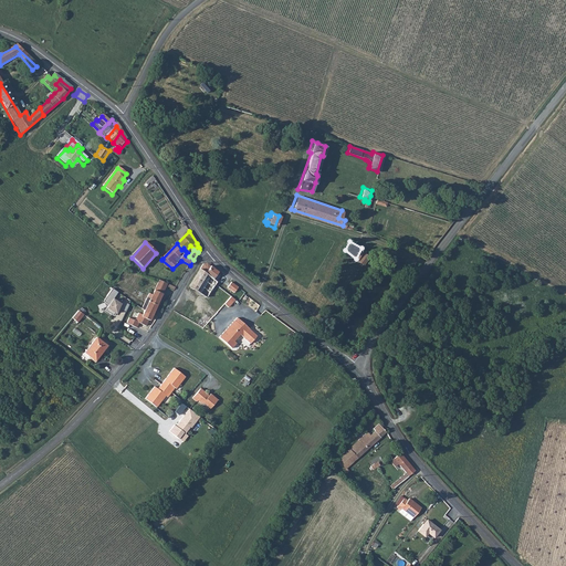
[(369,255),(363,251),(356,259),(363,264),(369,255)]
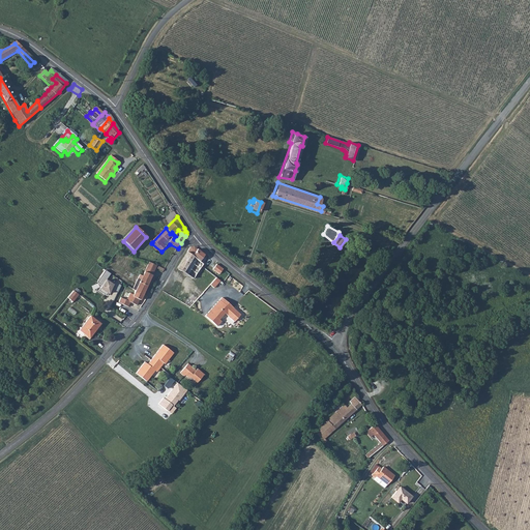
[(188,252),(186,255),(200,262),(203,258),(205,255),(202,253),(194,247),(190,249),(188,252)]
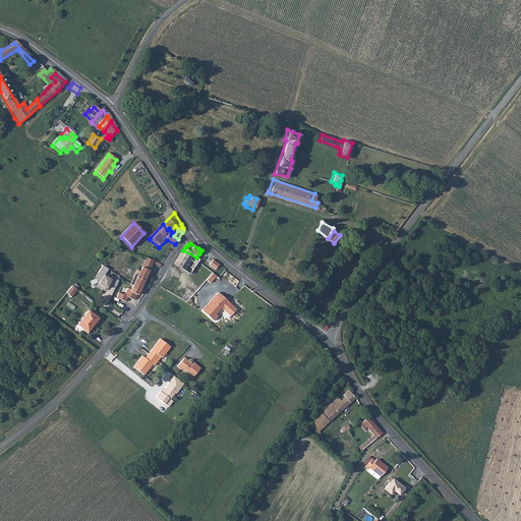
[(200,259),(196,257),(183,250),(175,266),(192,275),(199,264),(200,259)]
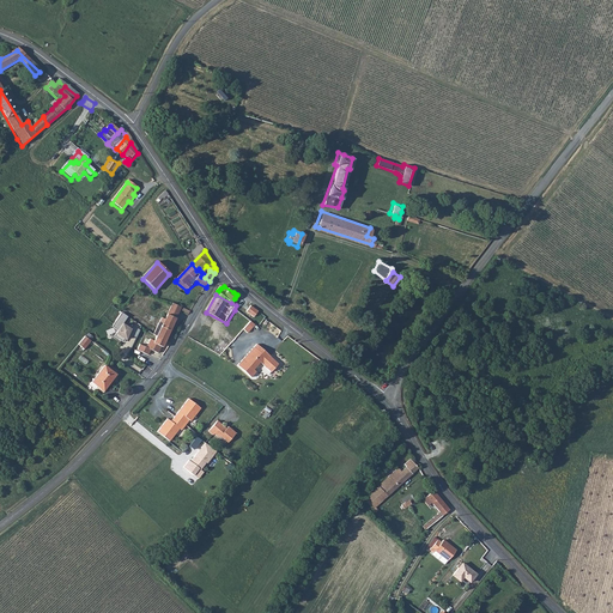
[(161,323),(158,331),(162,332),(159,338),(170,344),(184,313),(186,309),(174,304),(164,325),(161,323)]
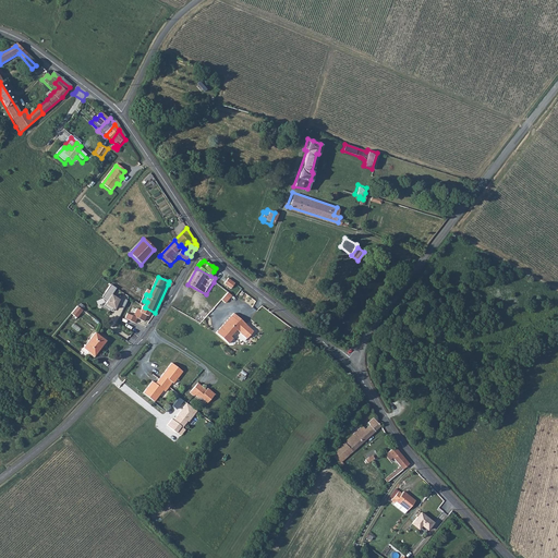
[(231,278),(227,283),(233,288),(234,287),(235,284),(238,282),(231,278)]
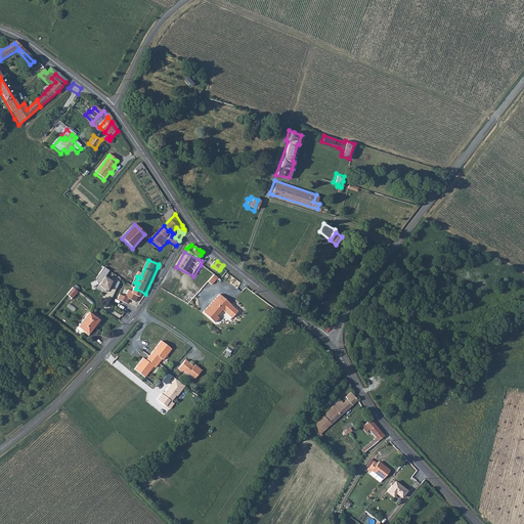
[(119,282),(113,278),(112,281),(104,277),(108,271),(103,267),(95,279),(97,280),(91,284),(92,287),(99,285),(98,288),(104,292),(105,290),(106,291),(111,287),(116,290),(119,282)]
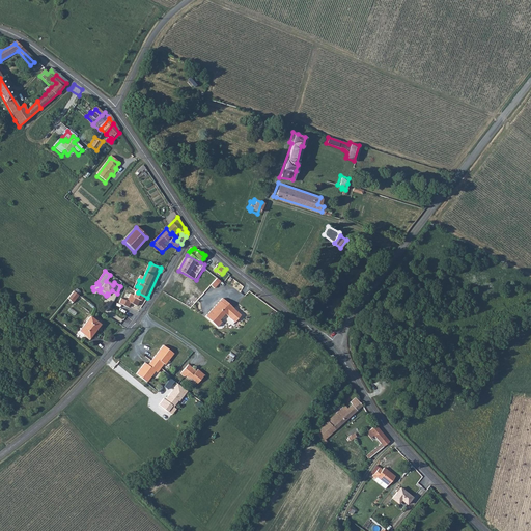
[(221,282),(217,278),(211,285),(215,289),(221,282)]
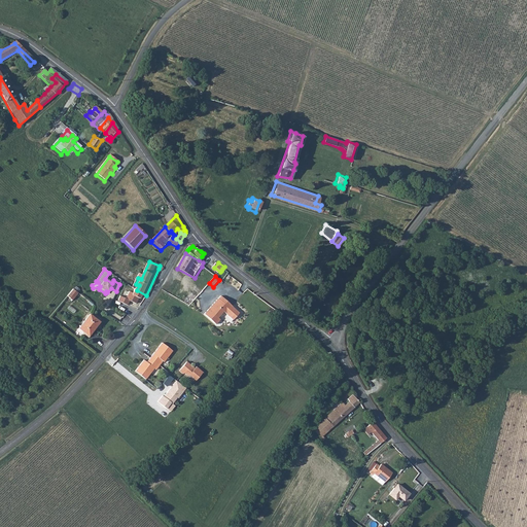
[(75,289),(69,295),(75,301),(80,294),(75,289)]
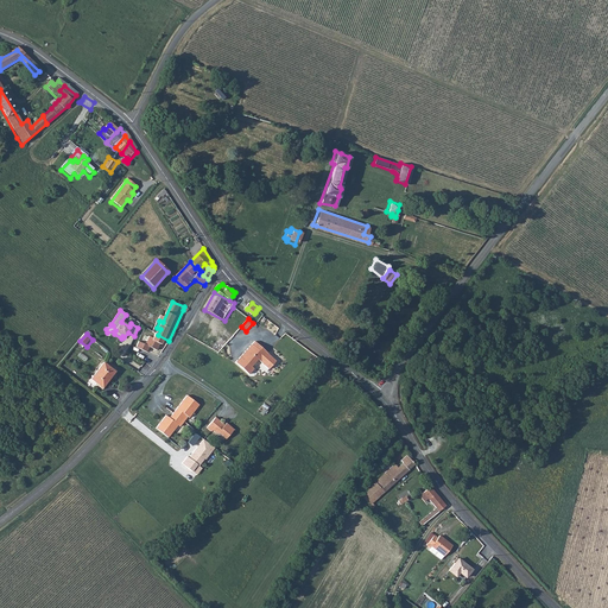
[(169,341),(158,335),(154,340),(153,342),(164,348),(165,348),(169,341)]
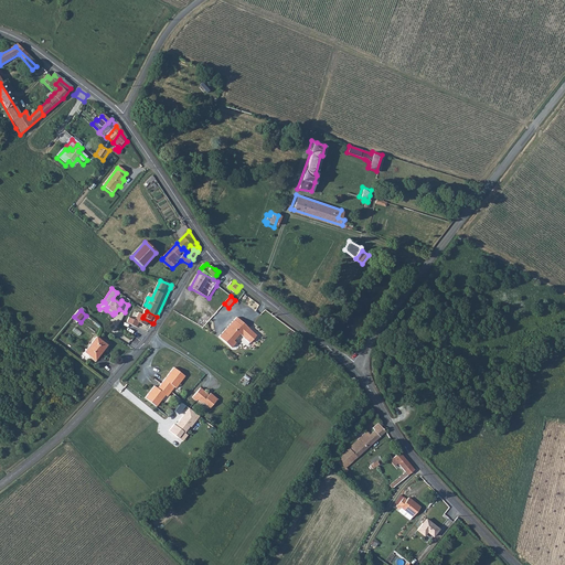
[(142,324),(150,328),(152,323),(142,318),(144,316),(141,316),(138,322),(132,320),(129,324),(140,330),(142,324)]
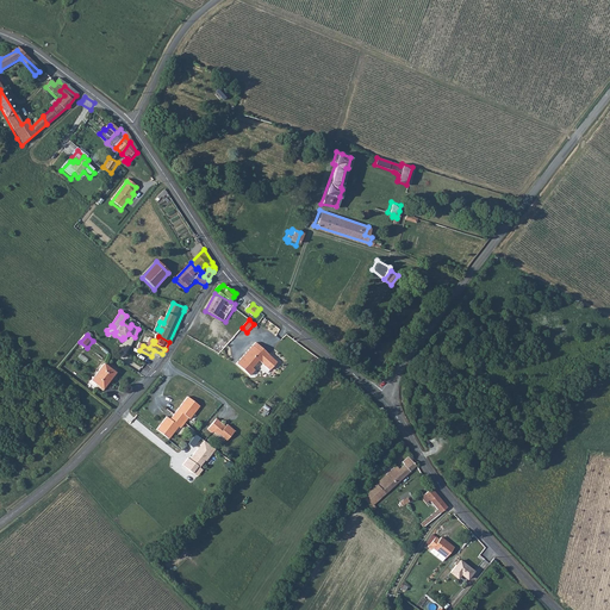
[(254,344),(238,365),(253,375),(257,369),(256,368),(262,360),(273,368),(279,360),(271,354),(271,353),(257,342),(255,346),(254,344)]
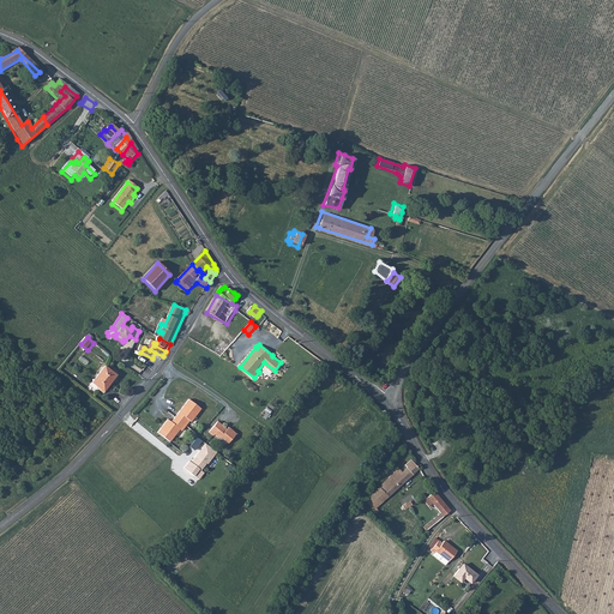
[(145,379),(152,369),(146,365),(139,374),(145,379)]
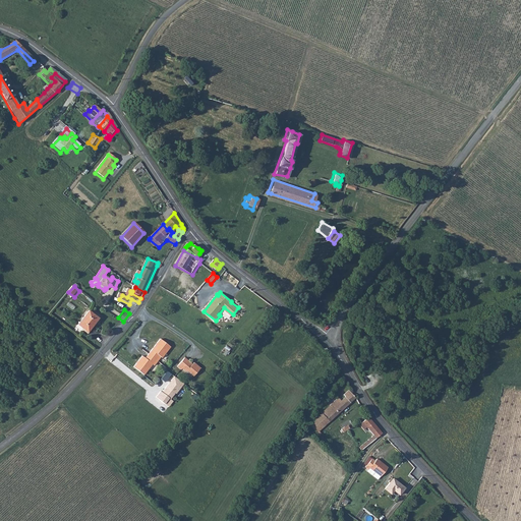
[(99,320),(90,311),(78,326),(89,333),(99,320)]
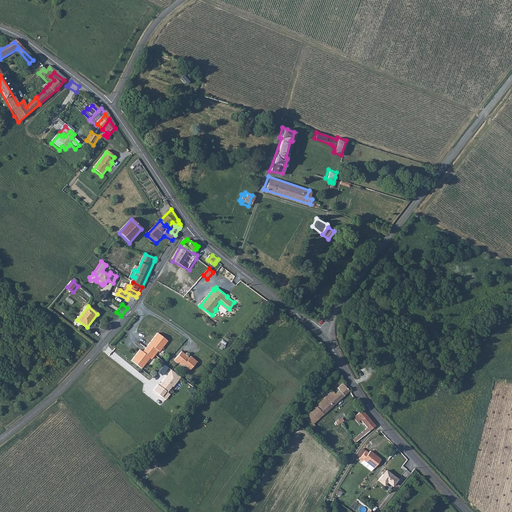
[(134,363),(144,370),(153,359),(154,361),(161,352),(162,353),(170,342),(159,334),(145,354),(142,351),(134,363)]
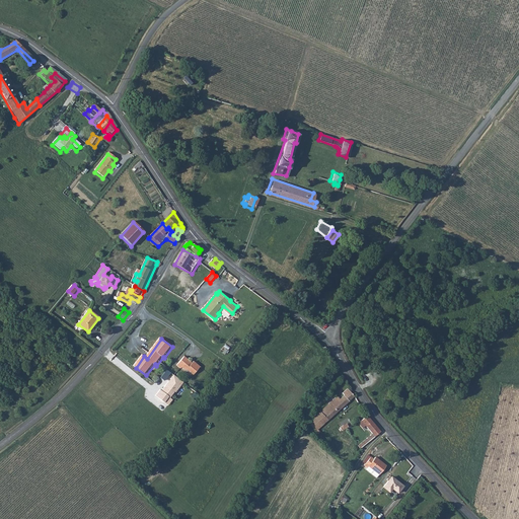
[(187,357),(179,366),(183,369),(184,368),(188,370),(190,370),(196,375),(203,367),(196,362),(195,363),(187,357)]
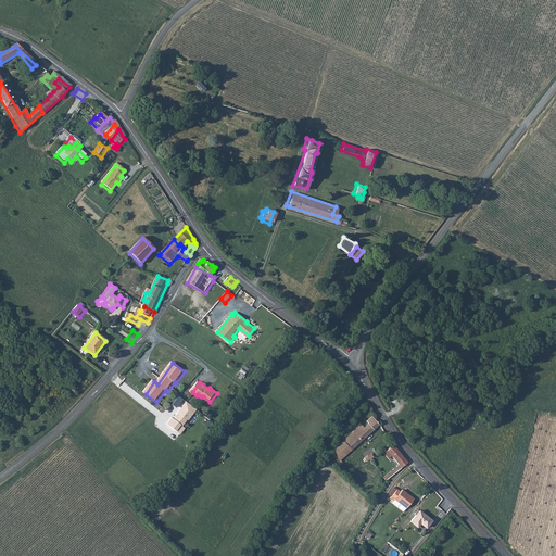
[(171,417),(166,424),(175,431),(180,425),(182,427),(197,409),(178,395),(172,404),(179,411),(173,419),(171,417)]
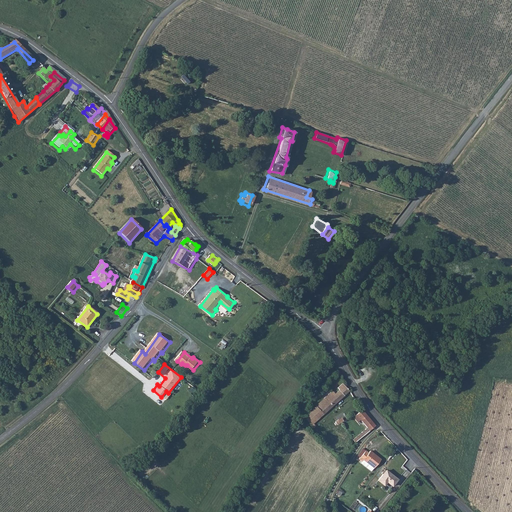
[(315,406),(304,418),(313,425),(349,392),(342,384),(339,387),(341,389),(335,394),(332,390),(315,405),(315,406)]
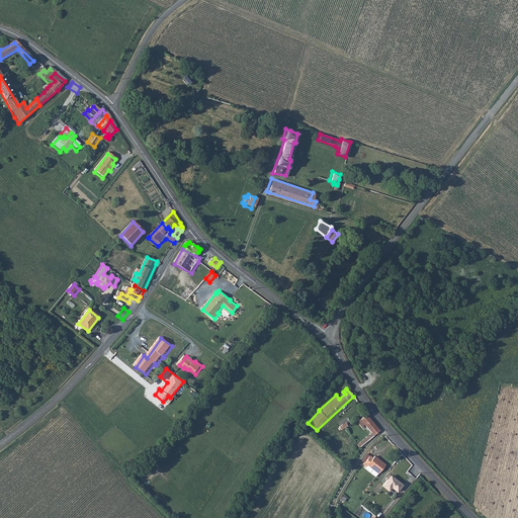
[(379,431),(366,415),(357,422),(361,428),(365,425),(371,432),(374,436),(379,431)]
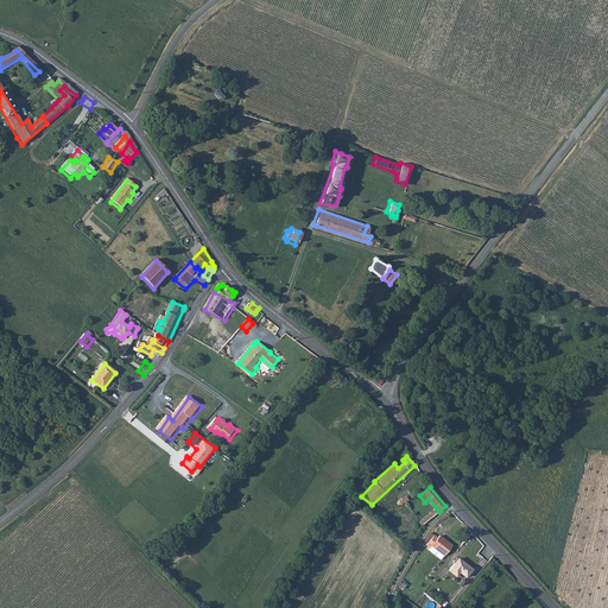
[(419,521),(422,525),(439,512),(436,507),(419,521)]
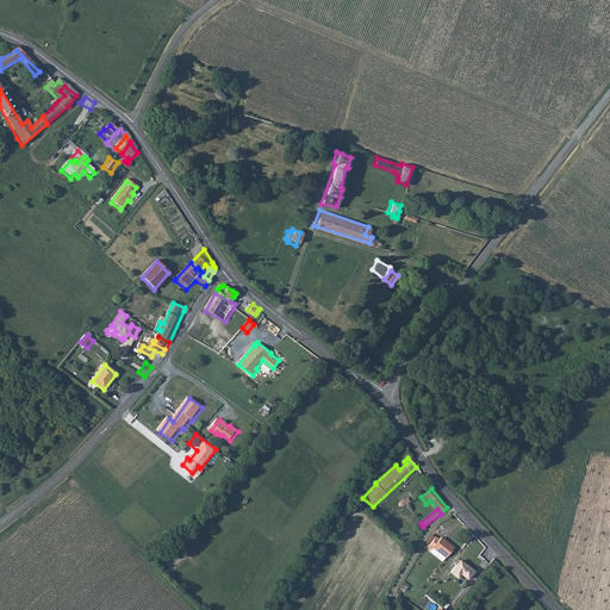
[(434,545),(446,555),(454,547),(441,536),(440,539),(436,535),(429,545),(433,547),(434,545)]
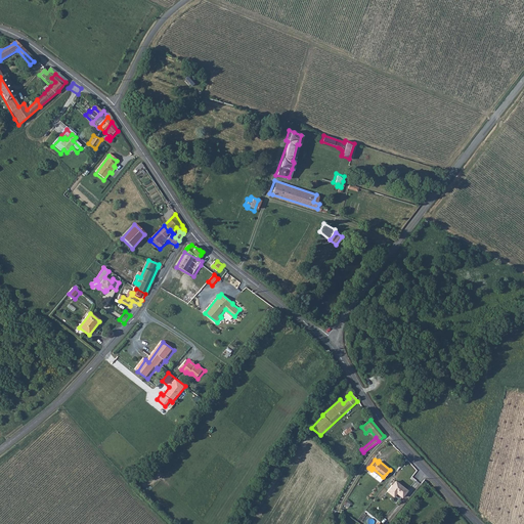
[(383,477),(373,468),(372,470),(369,472),(381,480),(383,477)]
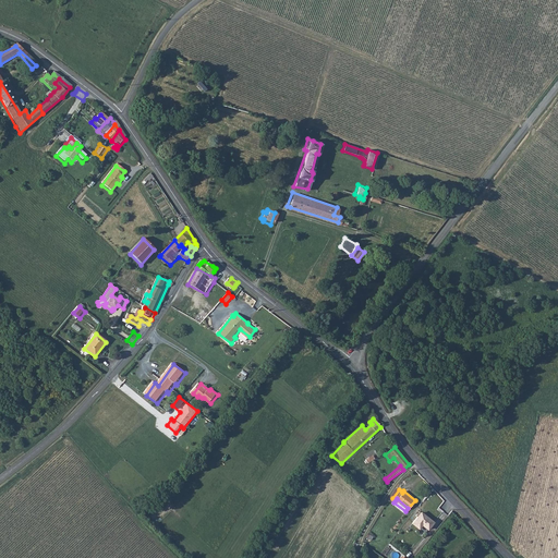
[(433,523),(422,513),(413,524),(419,529),(420,529),(425,533),(433,523)]
